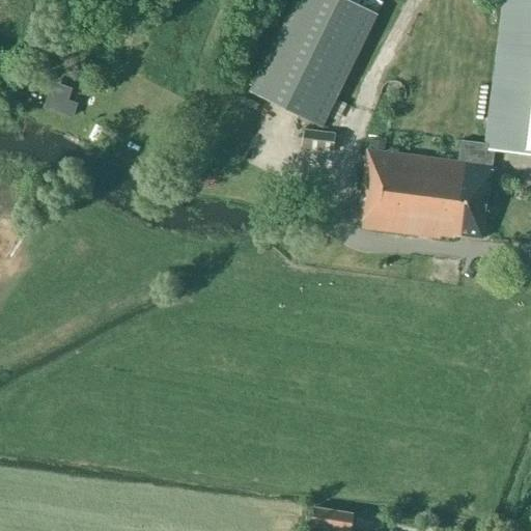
[(379,16),(345,0),(294,0),(249,92),(324,129),(379,16)]
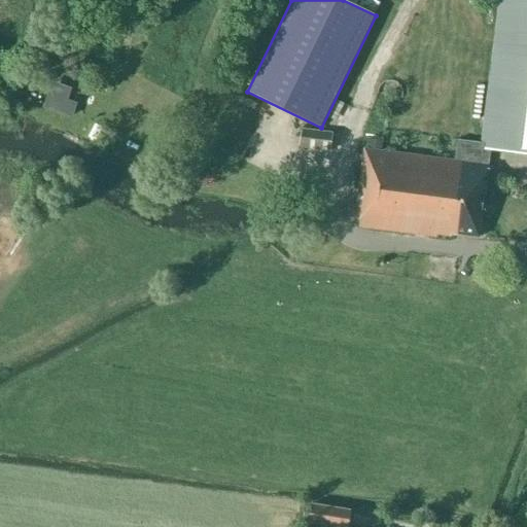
[(526,0),(502,0),(485,144),(457,141),(454,161),(364,149),(356,207),(361,208),(359,226),(436,237),(436,234),(451,236),(452,235),(479,238),(489,166),(487,165),(489,150),(526,154),(526,0)]
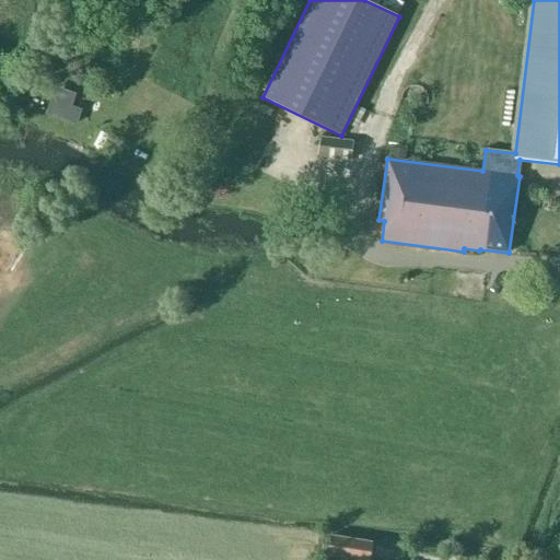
[(124,12),(116,28),(128,33),(135,16),(124,12)]
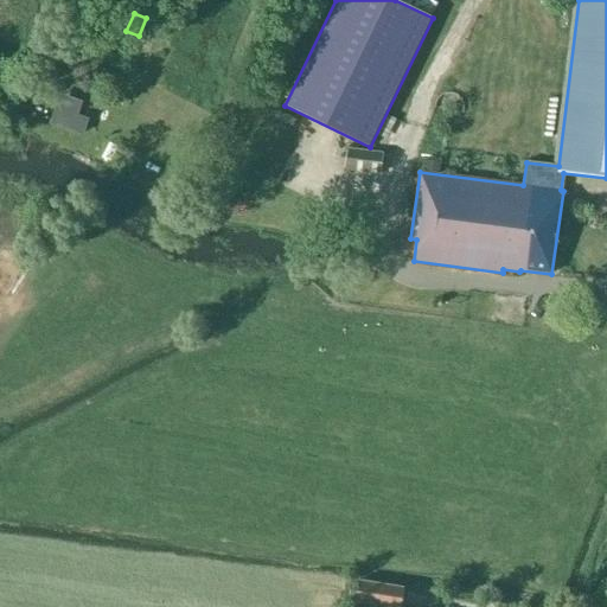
[(74,132),(80,115),(48,102),(40,119),(74,132)]
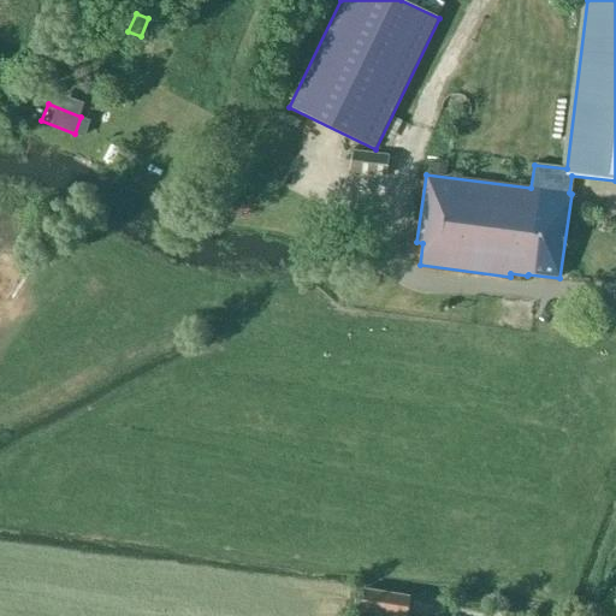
[(349,172),(386,177),(390,157),(353,152),(349,172)]
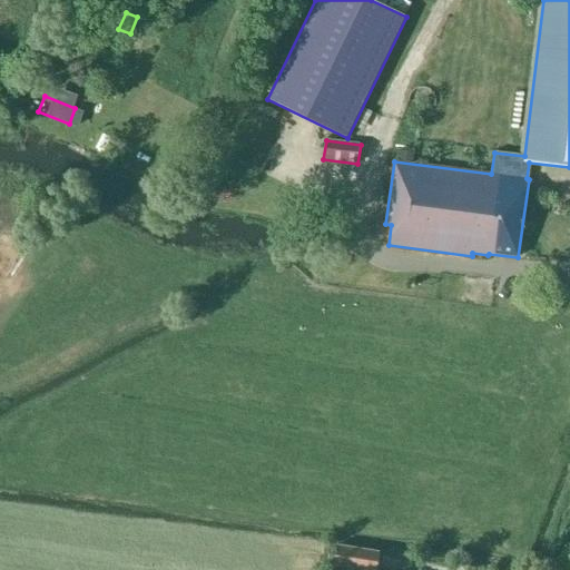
[(412,163),(413,154),(397,151),(396,160),(412,163)]
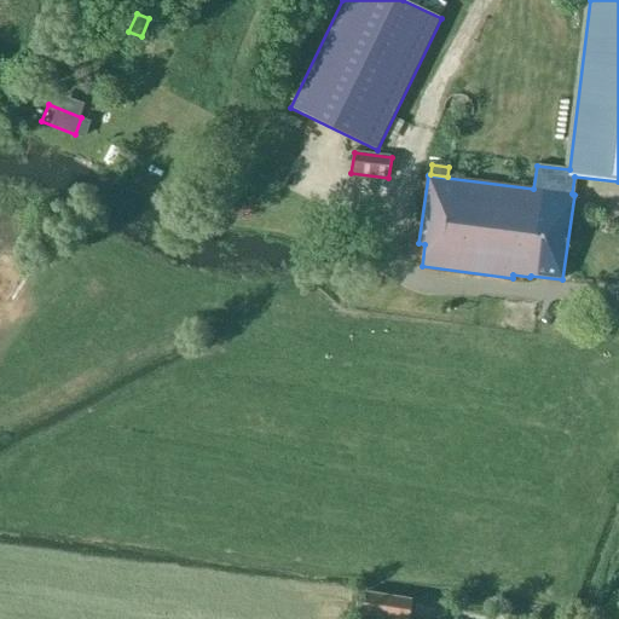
[(408,618),(411,600),(379,595),(368,594),(364,615),(388,618),(408,618)]
